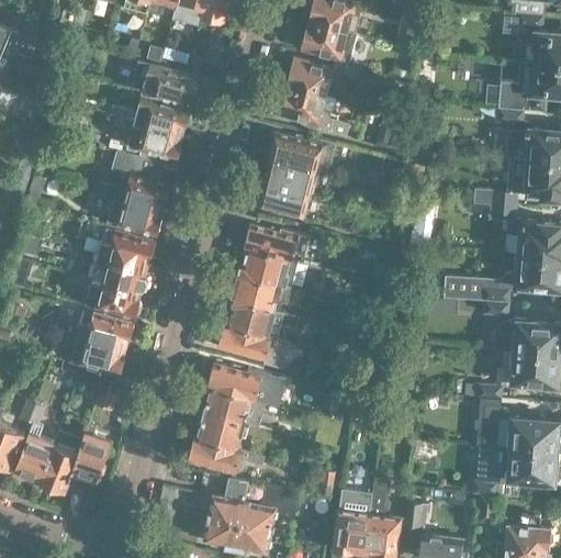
[(17,6),(0,0),(0,13),(11,19),(17,6)]
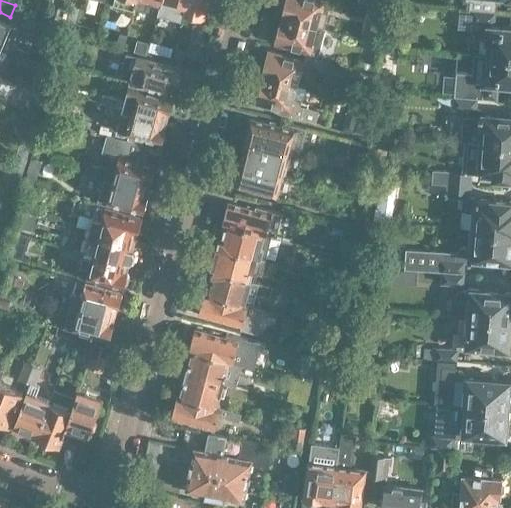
[(114,0),(113,5),(133,11),(136,0),(114,0)]
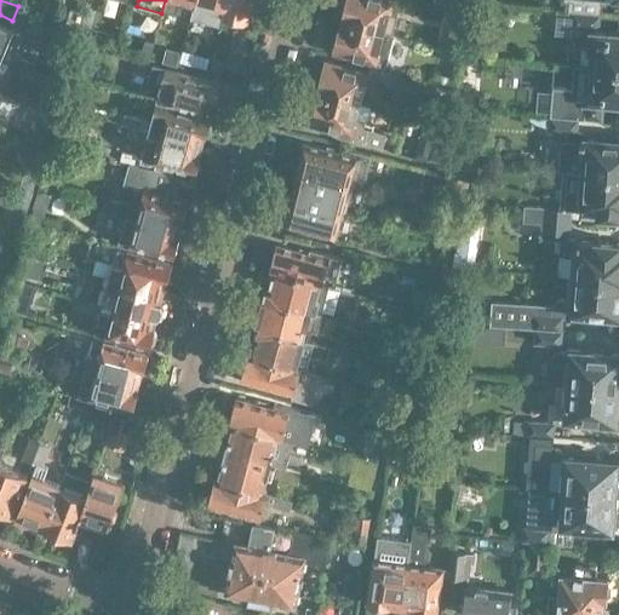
[(165,0),(161,13),(164,15),(165,11),(181,16),(183,7),(191,10),(194,0),(165,0)]
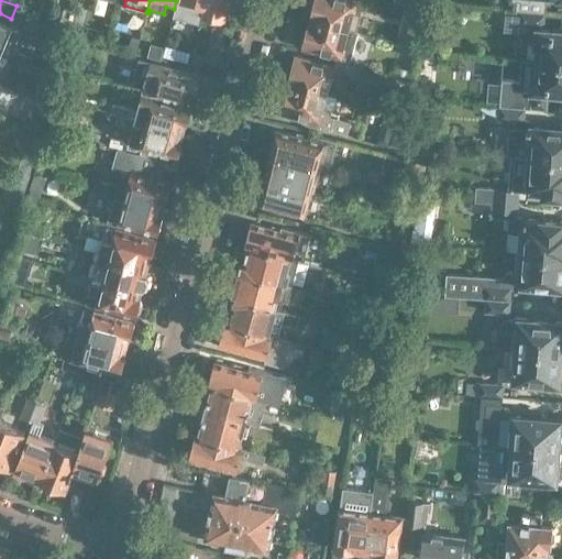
[(176,0),(174,9),(177,10),(174,21),(184,23),(187,8),(200,12),(204,0),(176,0)]
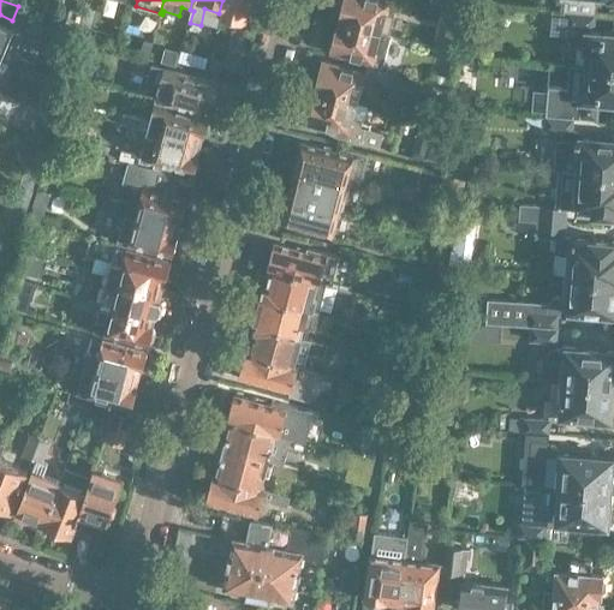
[(222,0),(219,13),(218,18),(243,25),(250,0),(222,0)]
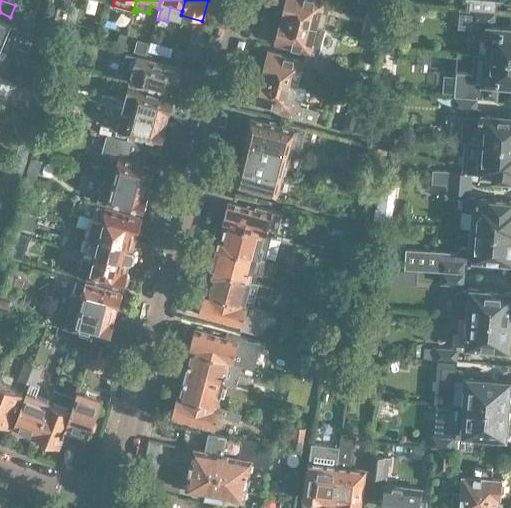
[(304,0),(287,0),(281,22),(316,31),(323,5),(304,0)]
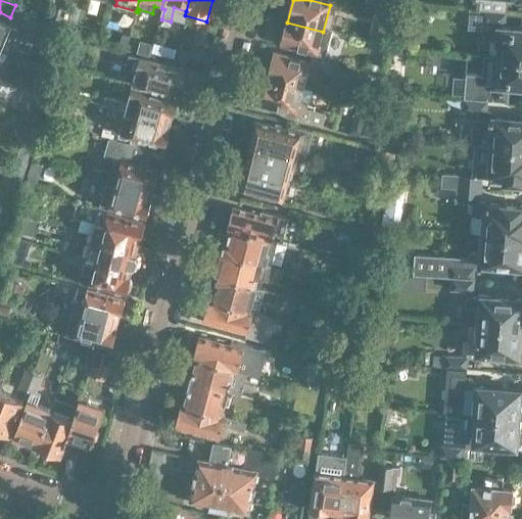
[(399,0),(367,0),(366,8),(379,11),(378,13),(396,17),(399,0)]
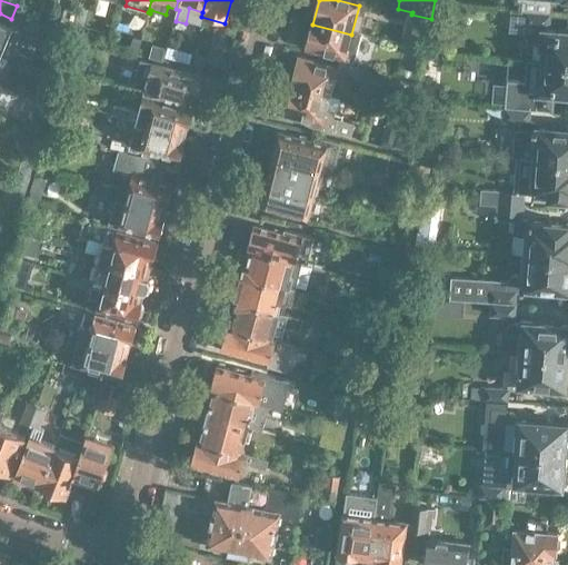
[(519,13),(550,16),(550,0),(562,0),(564,1),(567,1),(567,0),(516,0),(516,3),(520,3),(519,13)]
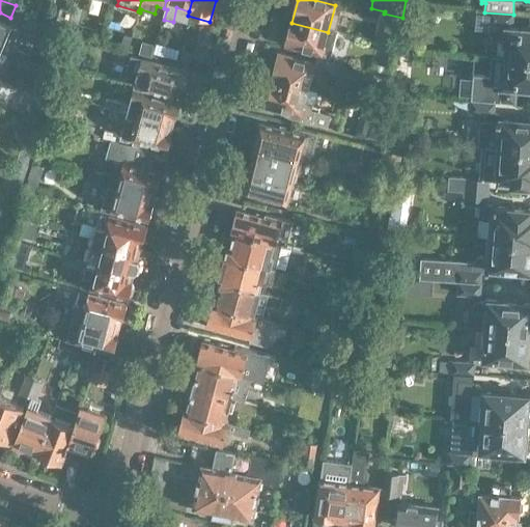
[(0,52),(14,59),(18,48),(4,43),(14,19),(10,18),(0,12),(0,52)]
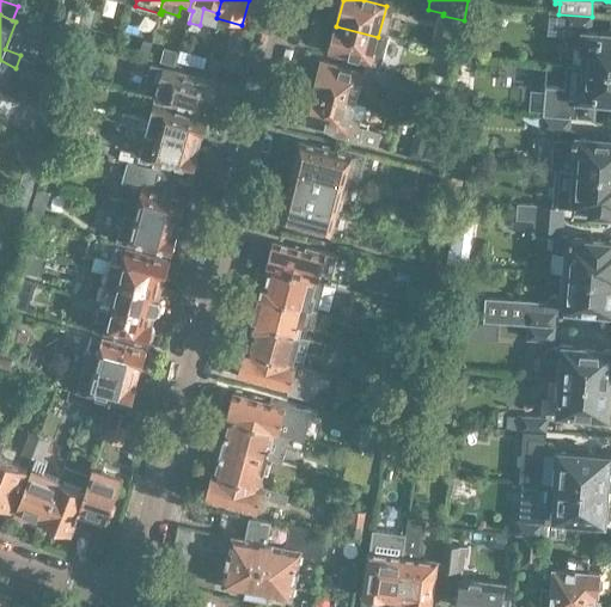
[(551,14),(549,37),(563,38),(573,50),(587,51),(586,69),(610,71),(610,35),(600,35),(600,36),(592,36),(594,17),(592,17),(558,14),(557,14),(551,14)]
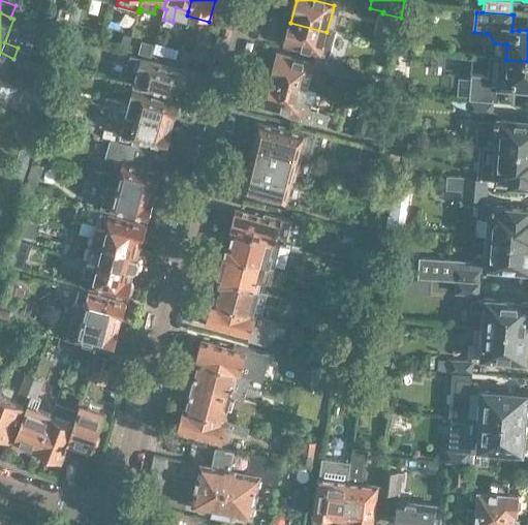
[(401,18),(382,13),(375,43),(394,48),(401,18)]
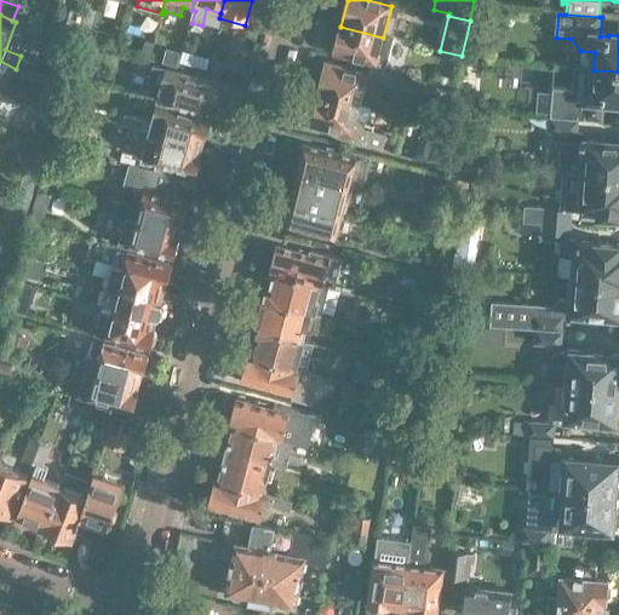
[(202,26),(191,23),(188,36),(198,40),(202,26)]
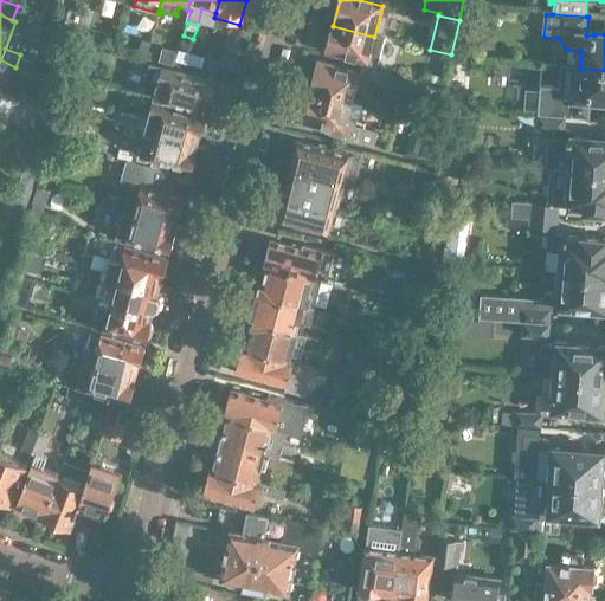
[(386,39),(374,37),(333,26),(326,55),(366,65),(378,69),(386,39)]
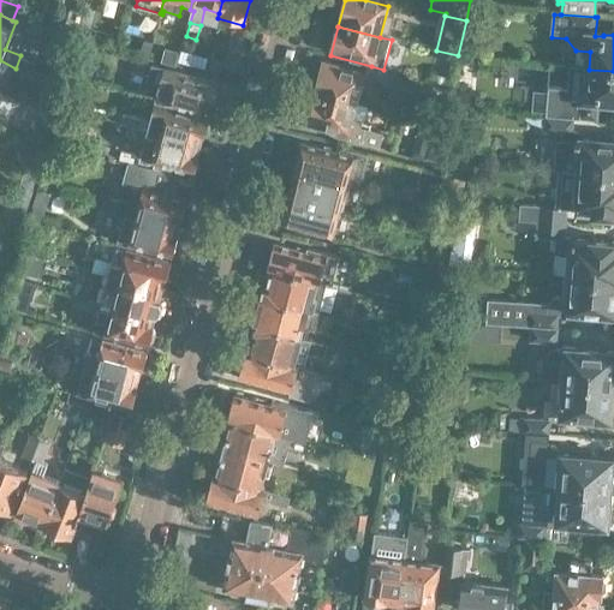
[(323,65),(315,95),(356,107),(363,81),(395,89),(399,79),(365,70),(364,76),(323,65)]
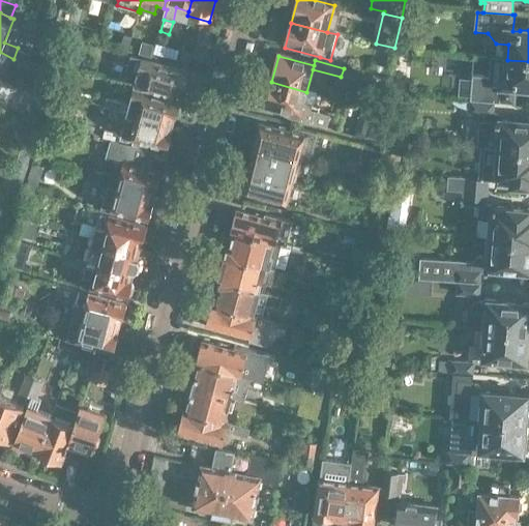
[(528,61),(507,60),(491,58),(490,79),(469,78),(467,101),(492,104),(513,106),(515,91),(524,91),(524,94),(527,95),(527,93),(528,93),(528,61)]
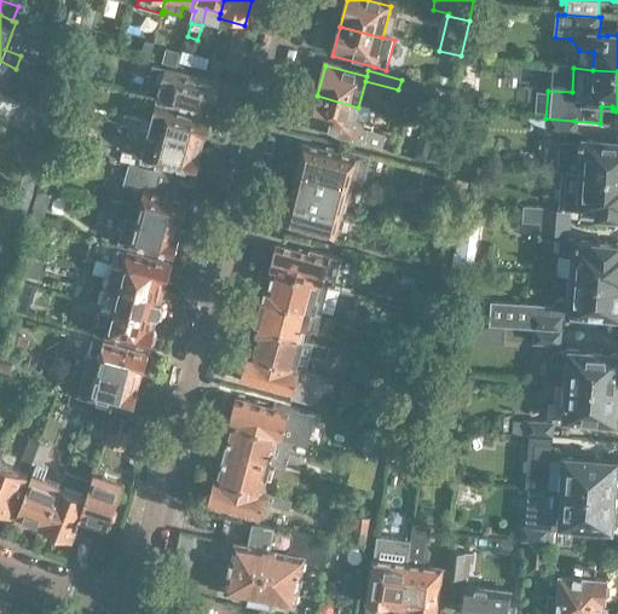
[(157,71),(150,100),(211,116),(218,87),(157,71)]
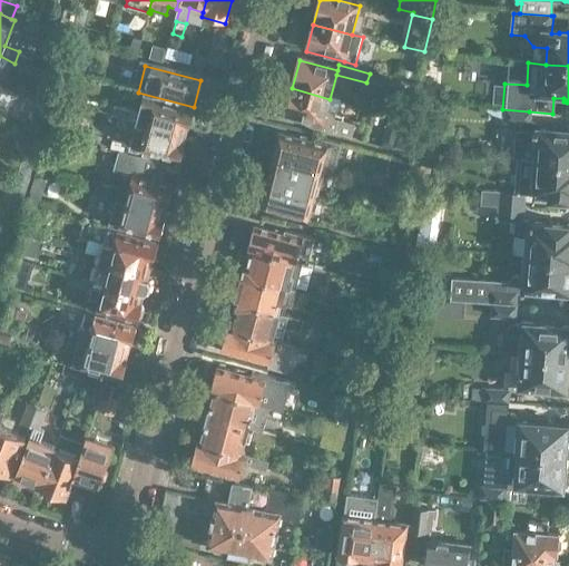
[(411,85),(402,83),(399,93),(410,95),(411,85)]
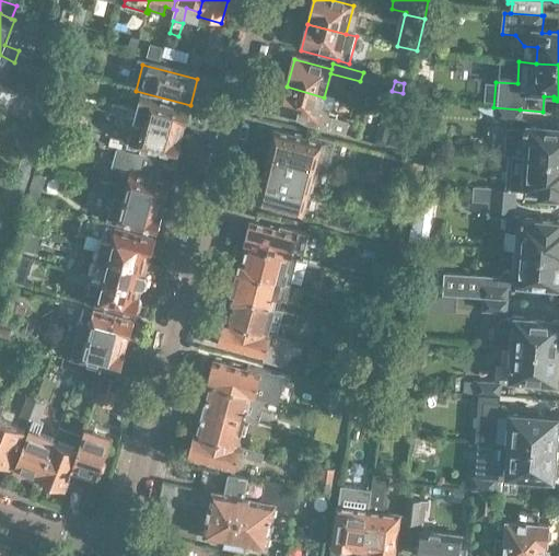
[(324,97),(287,87),(279,114),(316,124),(315,129),(347,138),(350,125),(329,119),(330,115),(319,112),(324,97)]
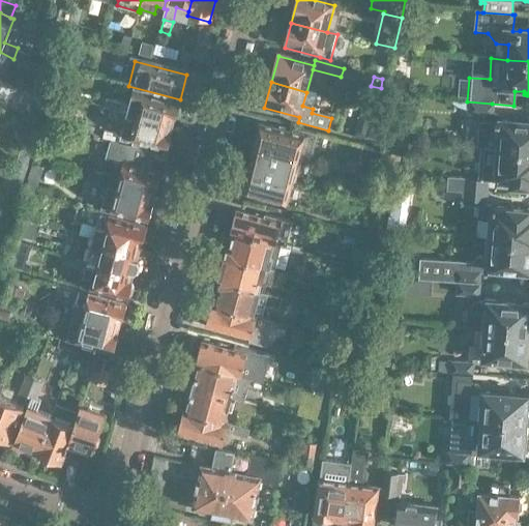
[(400,83),(387,82),(386,94),(399,96),(400,83)]
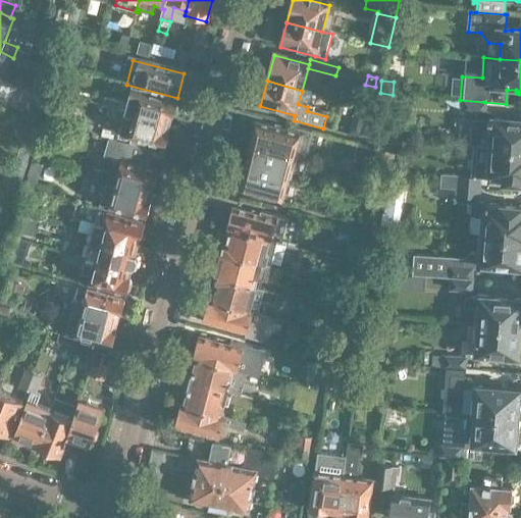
[(104,108),(109,110),(169,125),(175,102),(131,90),(126,104),(106,99),(104,108)]
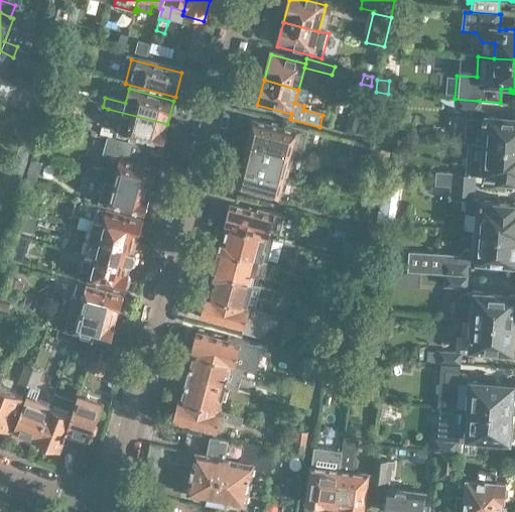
[(35,96),(28,121),(38,125),(45,99),(35,96)]
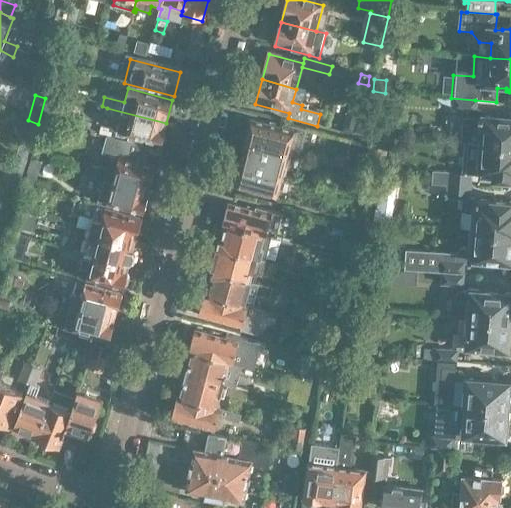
[(451,98),(437,97),(437,102),(453,111),(469,112),(468,126),(478,126),(476,144),(510,147),(510,114),(493,113),(493,118),(483,118),(483,113),(474,112),(475,100),(451,98)]
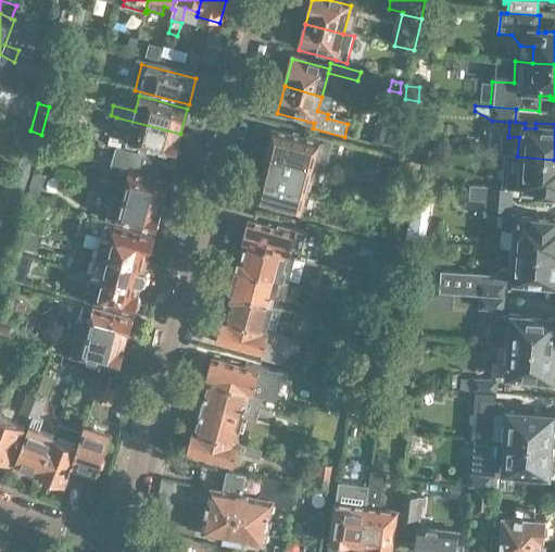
[(180,134),(116,117),(115,125),(129,129),(125,148),(174,161),(180,134)]
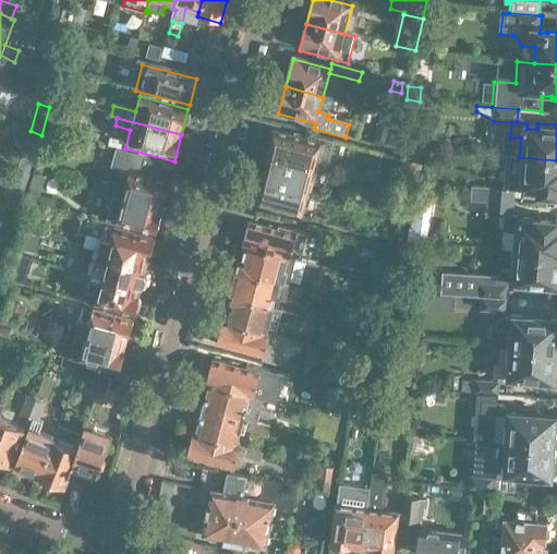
[(31,131),(23,158),(33,163),(41,135),(31,131)]
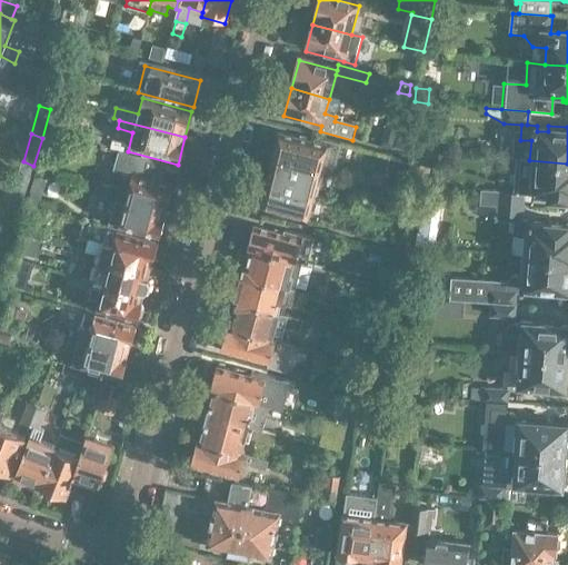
[(279,136),(273,158),(320,171),(327,148),(279,136)]
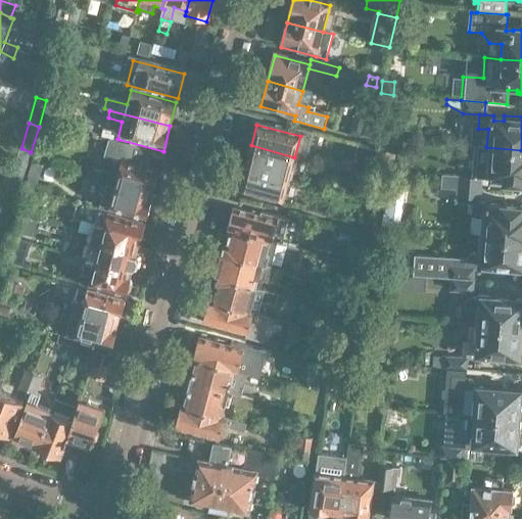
[(102,140),(106,141),(109,141),(114,143),(114,142),(116,135),(104,131),(102,140)]
